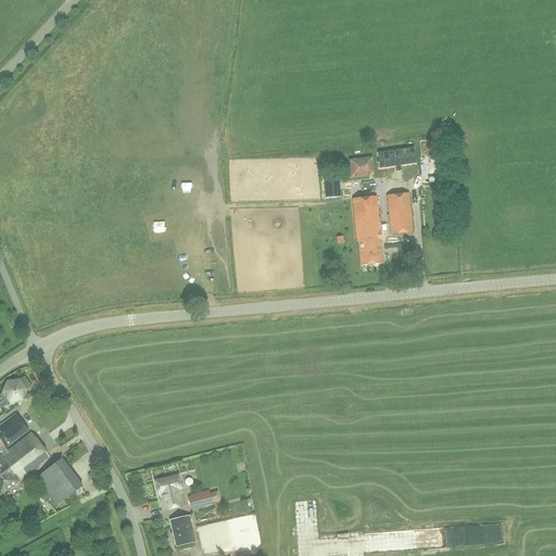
[(414,149),(378,154),(380,169),(395,167),(396,173),(402,172),(401,166),(416,164),(414,149)]
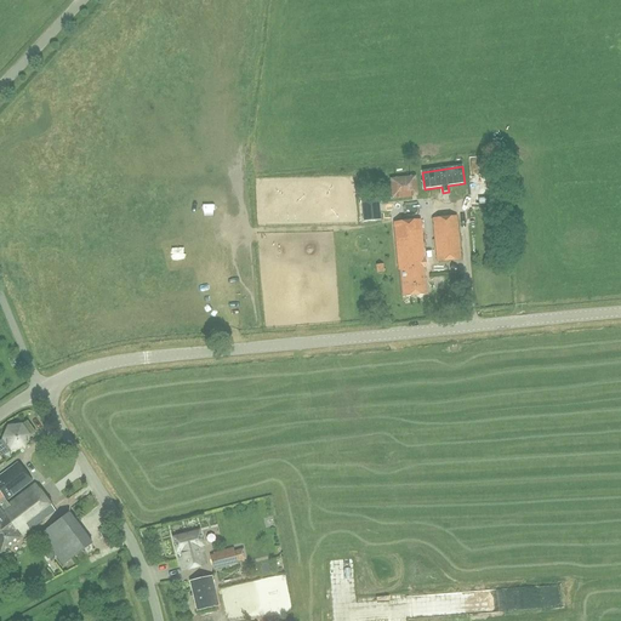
[(417,197),(416,176),(391,178),(392,199),(417,197)]
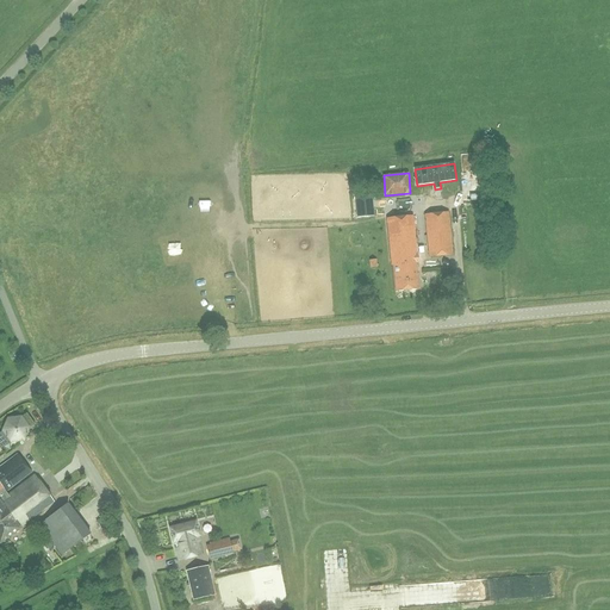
[(374,216),(372,191),(358,193),(360,218),(374,216)]
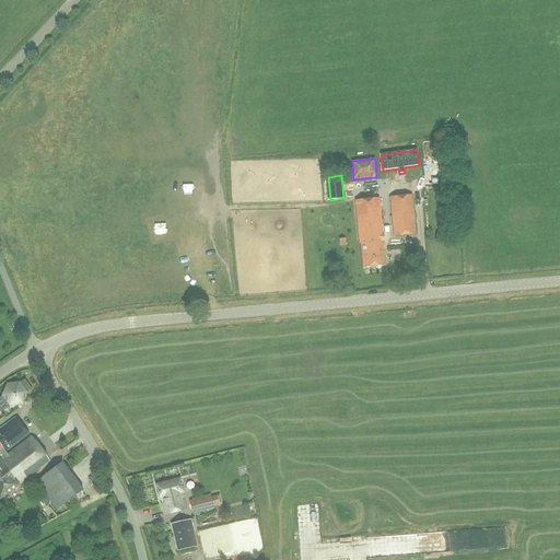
[(389,190),(391,197),(406,195),(412,195),(411,188),(389,190)]
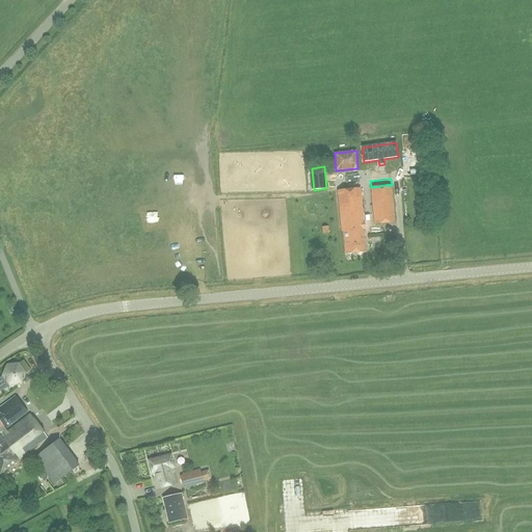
[(395,222),(392,185),(386,185),(371,187),(375,224),(395,222)]
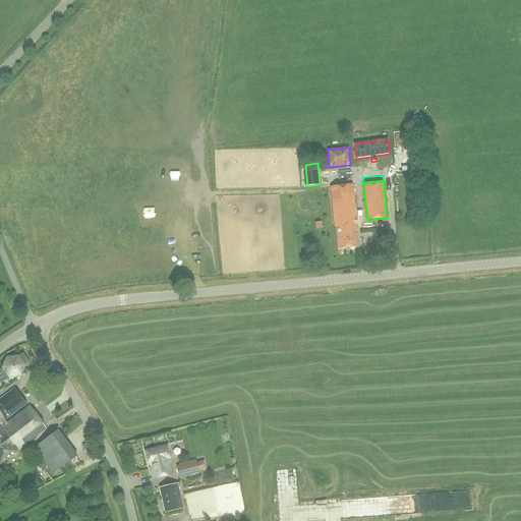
[(357,225),(353,184),(331,186),(335,228),(336,228),(338,249),(358,247),(356,225),(357,225)]
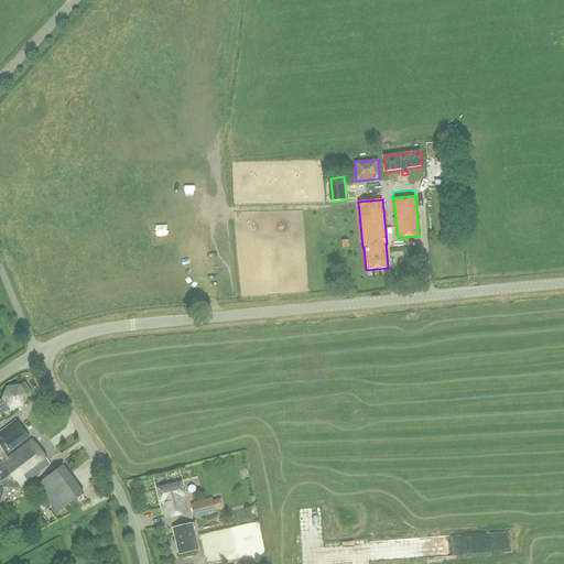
[(4,399),(0,401),(8,411),(12,408),(23,407),(28,397),(36,389),(30,379),(20,387),(9,388),(4,399)]
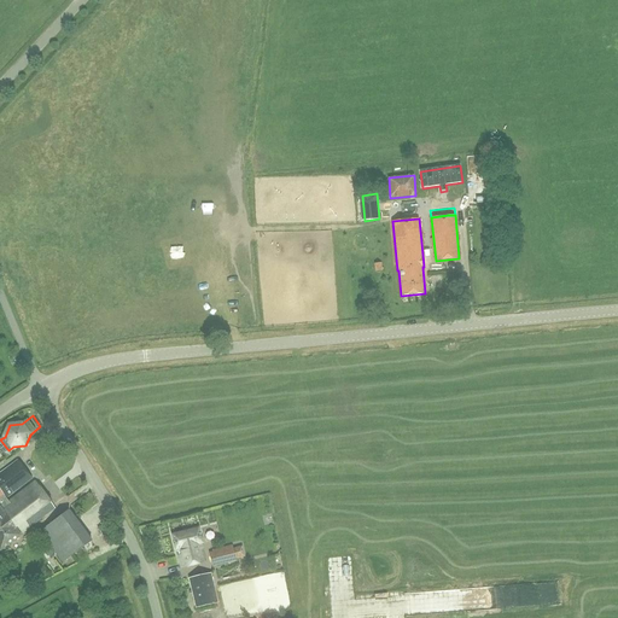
[(50,462),(57,468),(62,462),(53,456),(50,462)]
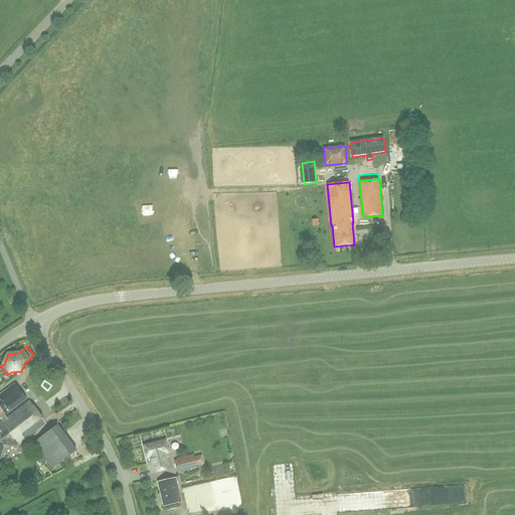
[(12,432),(37,413),(28,401),(6,417),(5,416),(27,399),(15,383),(0,394),(0,442),(1,442),(0,440),(0,437),(11,430),(12,432)]
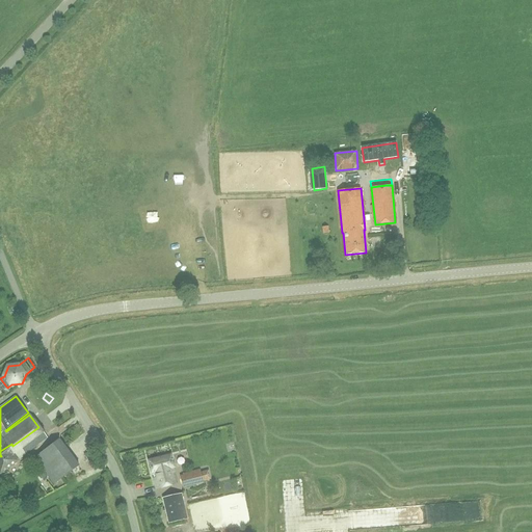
[(18,460),(48,437),(38,427),(12,446),(11,444),(0,451),(0,454),(1,456),(0,456),(0,474),(19,461),(18,460)]
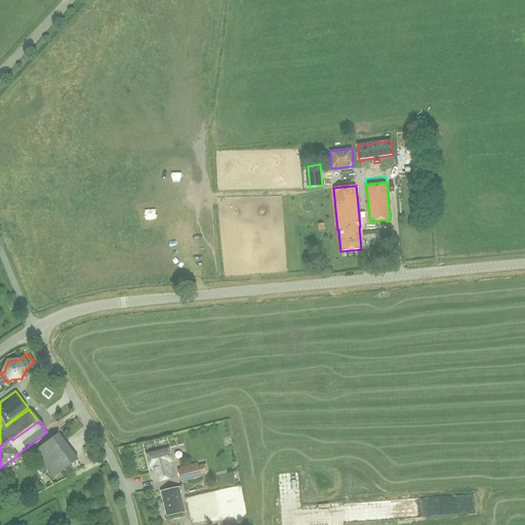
[(78,459),(58,433),(34,451),(53,478),(71,465),(78,459)]
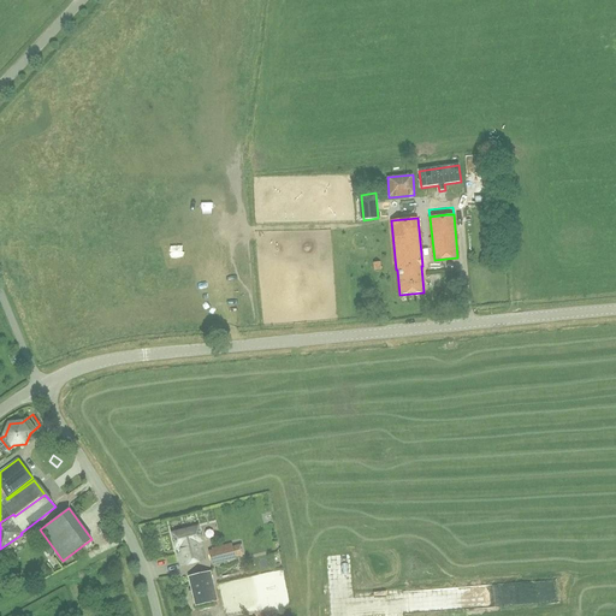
[(205,560),(200,542),(201,540),(197,527),(172,533),(176,548),(177,548),(182,566),(205,560)]
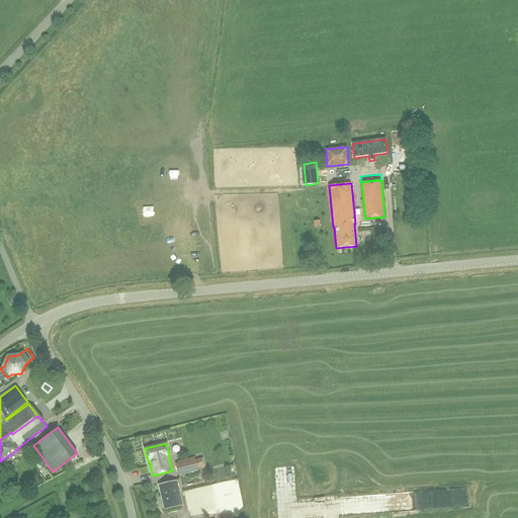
[(195,458),(175,463),(178,476),(198,470),(195,458)]
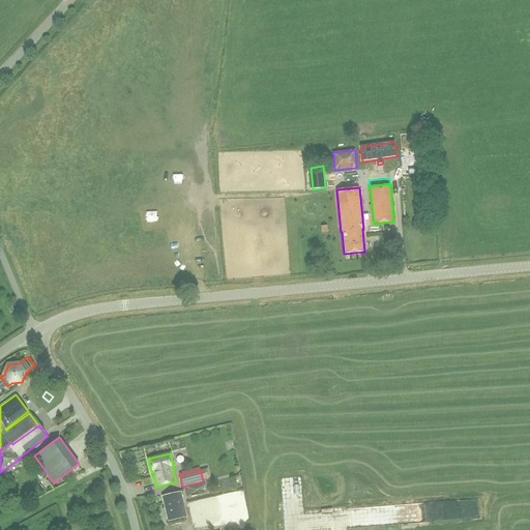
[(186,518),(180,492),(163,496),(169,521),(186,518)]
